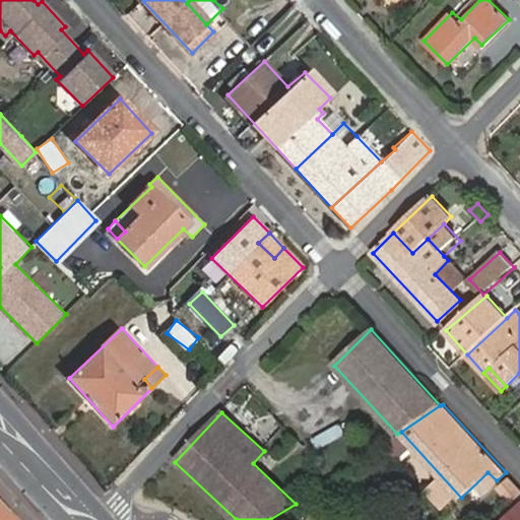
[(320,448),(347,435),(342,424),(315,436),(320,448)]
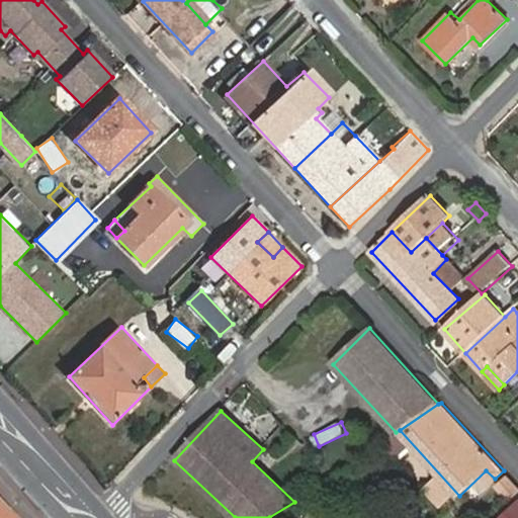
[(516,500),(517,497),(517,486),(513,481),(504,488),(516,500)]
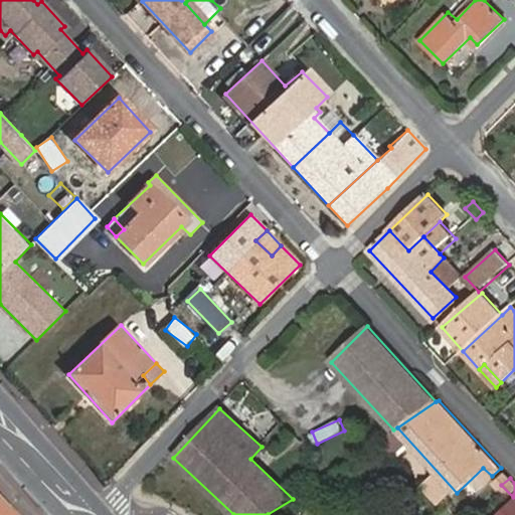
[(514,514),(514,502),(501,514),(514,514)]
